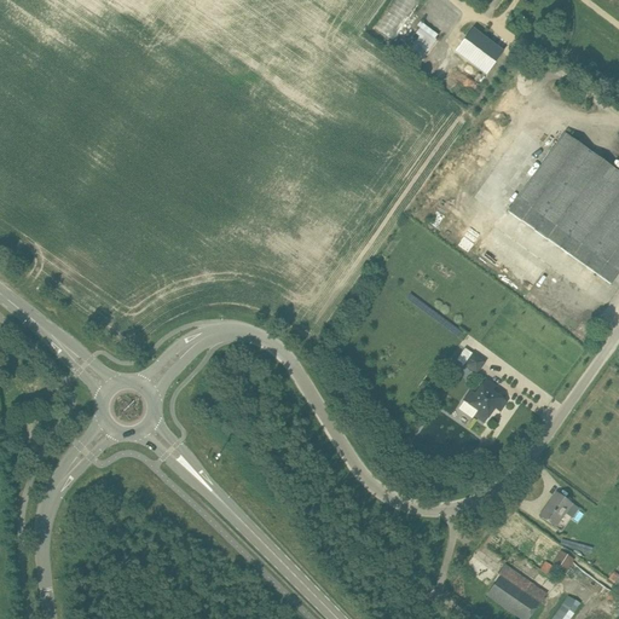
[(394,0),(381,22),(382,23),(377,29),(394,39),(417,0),(394,0)]
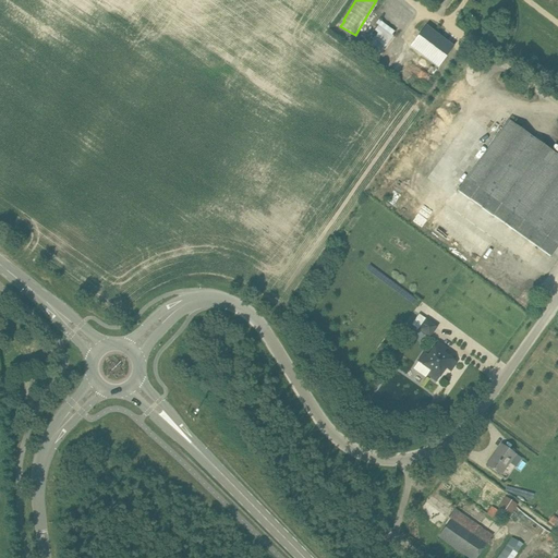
[(384,53),(395,27),(378,21),(375,31),(376,32),(371,48),(384,53)]
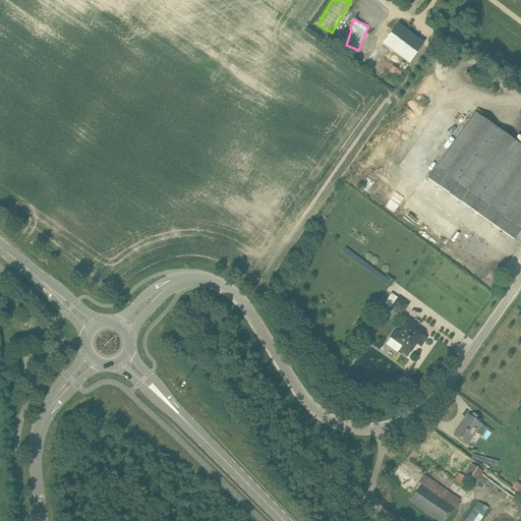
[(385,45),(409,64),(424,45),(400,25),(385,45)]
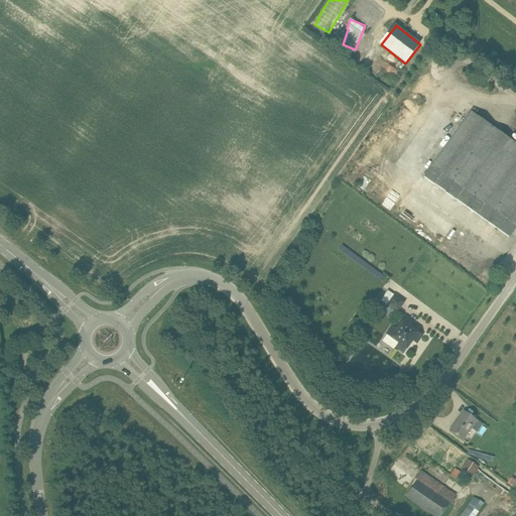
[(424,176),(510,237),(515,228),(515,143),(472,112),(424,176)]
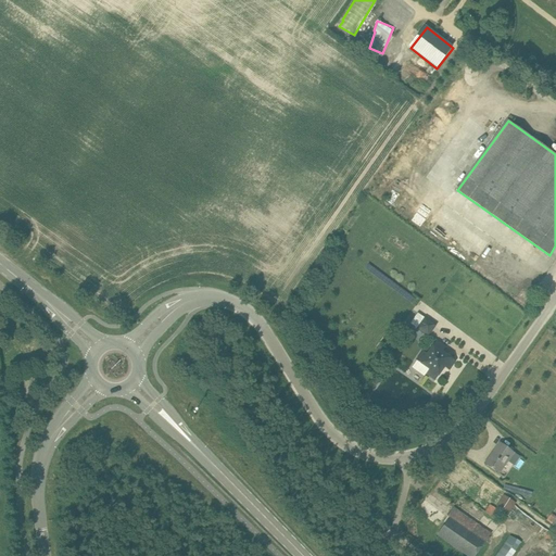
[(418,312),(411,321),(417,327),(425,317),(418,312)]
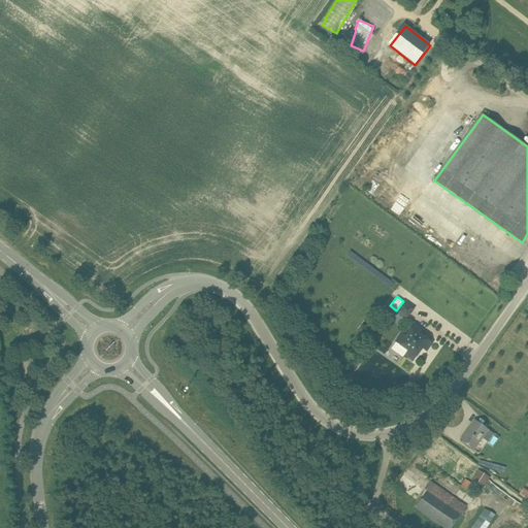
[(396,311),(406,319),(414,308),(403,301),(396,311)]
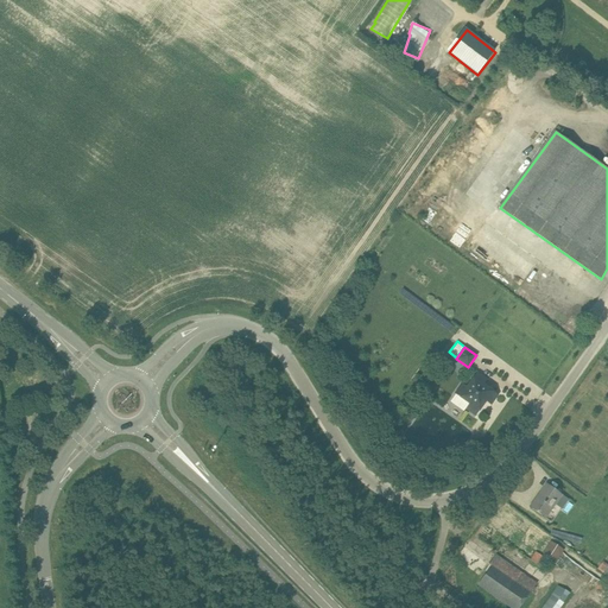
[(466,409),(476,416),(486,401),(491,405),(498,394),(483,385),(487,380),(477,373),(467,388),(462,385),(455,393),(469,404),(466,409)]
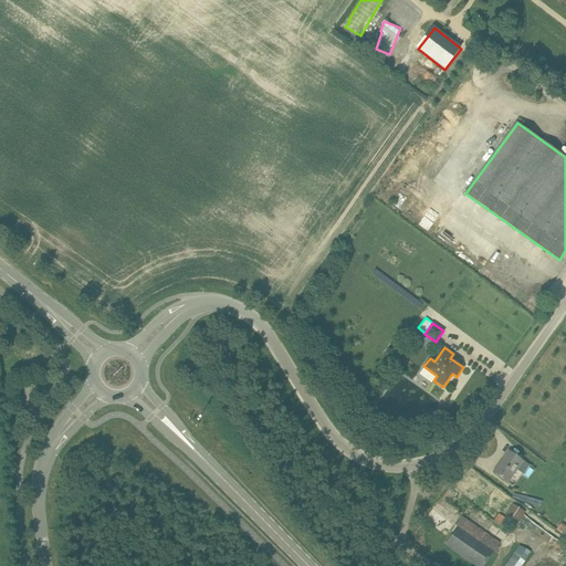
[(509,451),(493,472),(507,482),(516,470),(523,473),(528,465),(523,461),(509,451)]
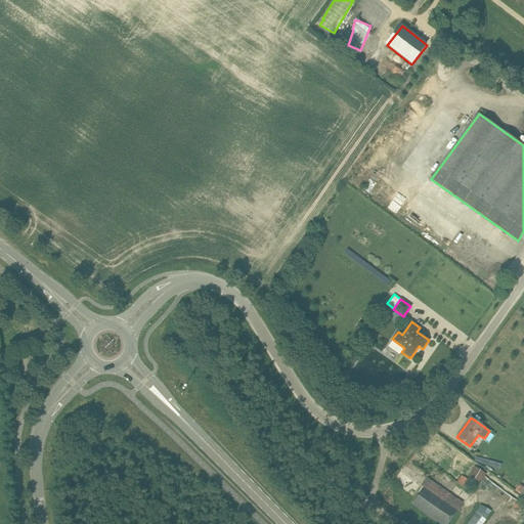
[(468,477),(479,484),(486,475),(474,467),(468,477)]
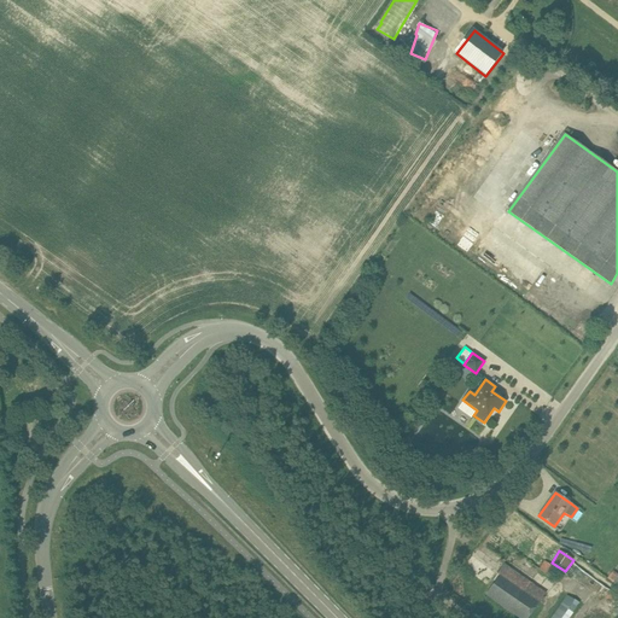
[(544,561),(540,569),(548,576),(554,567),(544,561)]
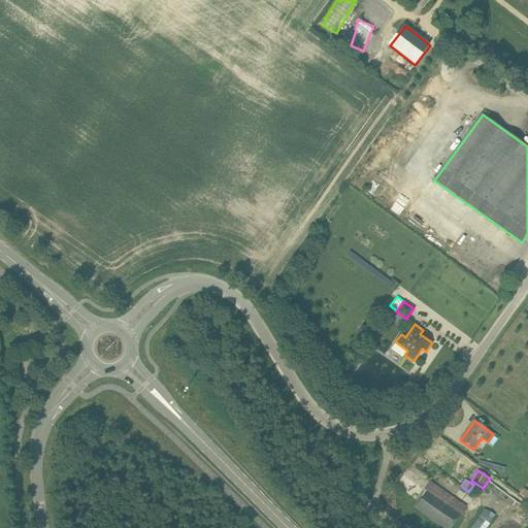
[(430,482),(428,485),(425,490),(425,489),(424,490),(427,492),(421,499),(415,507),(443,527),(451,527),(461,515),(448,505),(453,498),(430,482)]
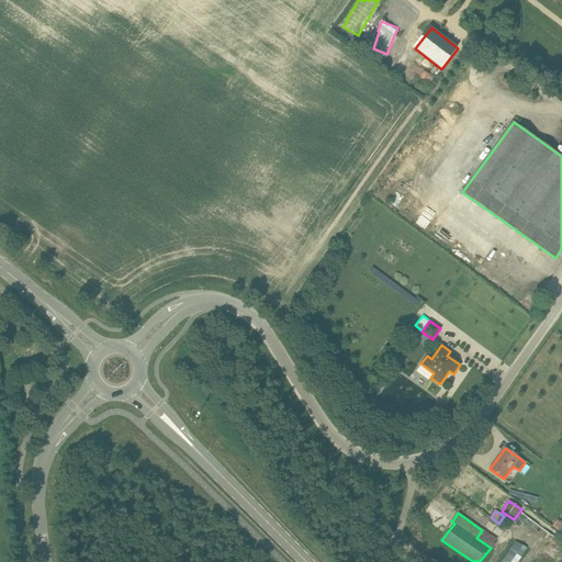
[(521,546),(516,542),(508,554),(502,561),(510,561),(517,553),(520,557),(525,550),(521,547),(521,546)]
